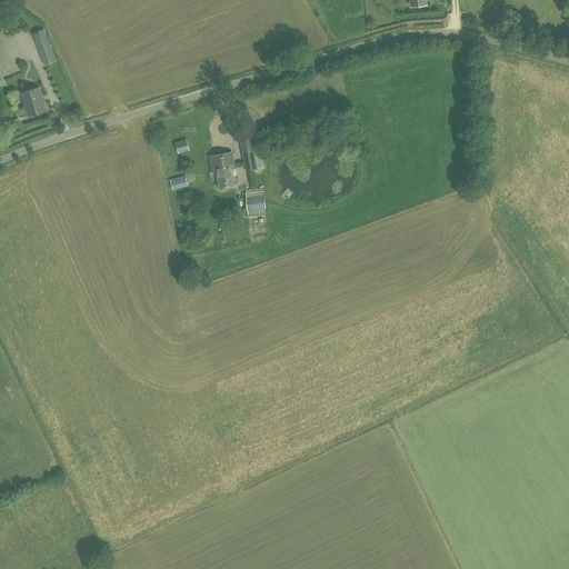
[(36,40),(36,42),(45,65),(47,63),(57,60),(48,36),(36,40)]
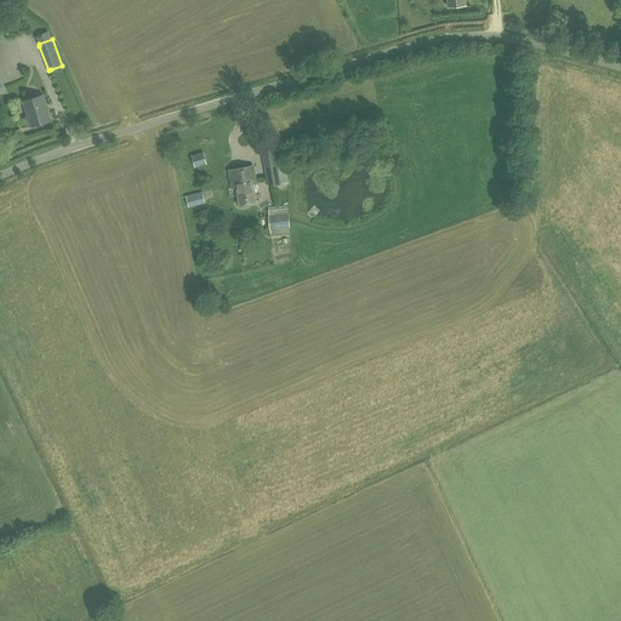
[(32,126),(51,120),(44,96),(23,102),(28,117),(26,118),(28,126),(30,125),(32,126)]
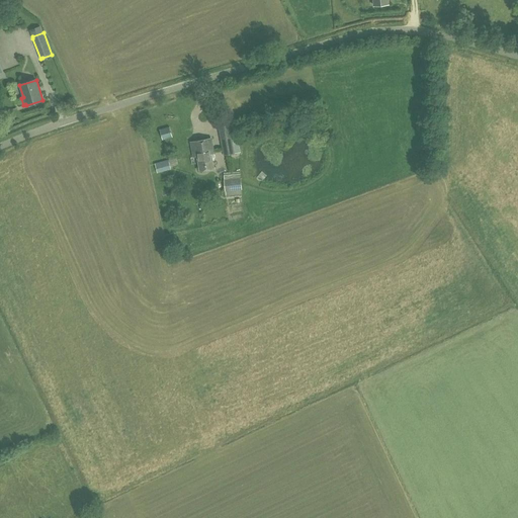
[(219,126),(221,139),(224,155),(235,153),(230,124),(219,126)]
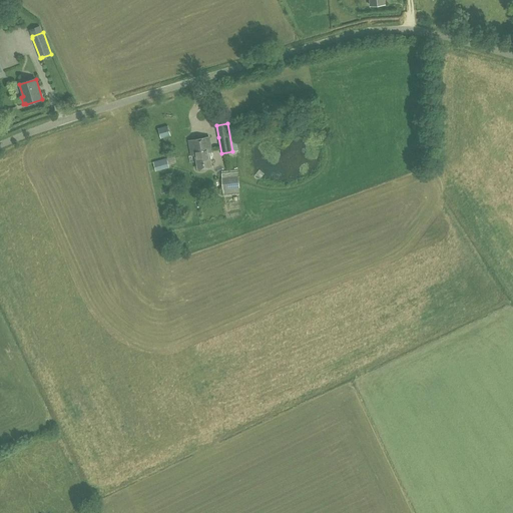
[(161,139),(170,136),(167,125),(157,127),(161,139)]
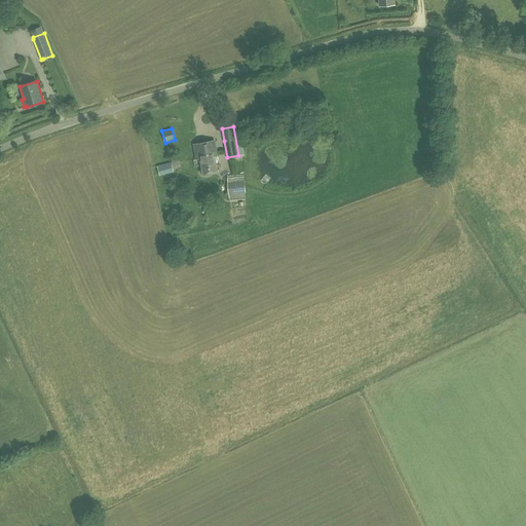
[(215,156),(218,156),(215,141),(193,145),(196,159),(199,158),(202,173),(217,171),(215,156)]
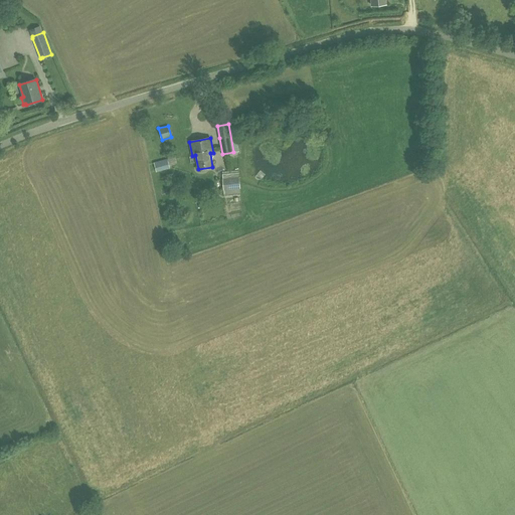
[(167,158),(153,162),(156,172),(170,169),(167,158)]
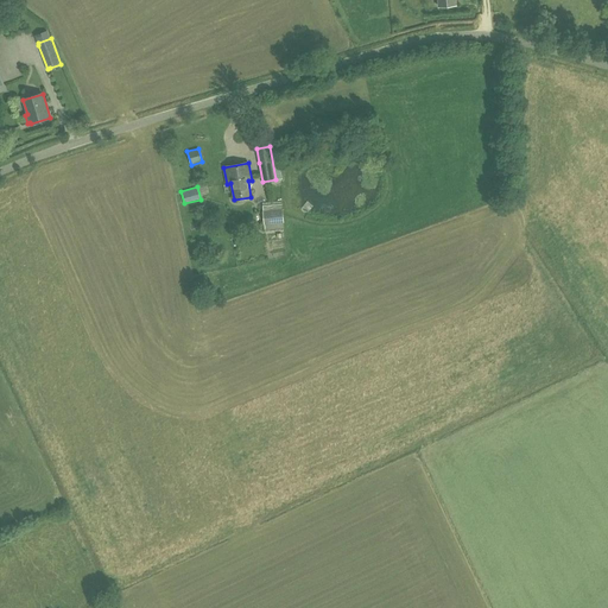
[(263,211),(264,225),(283,222),(283,210),(263,211)]
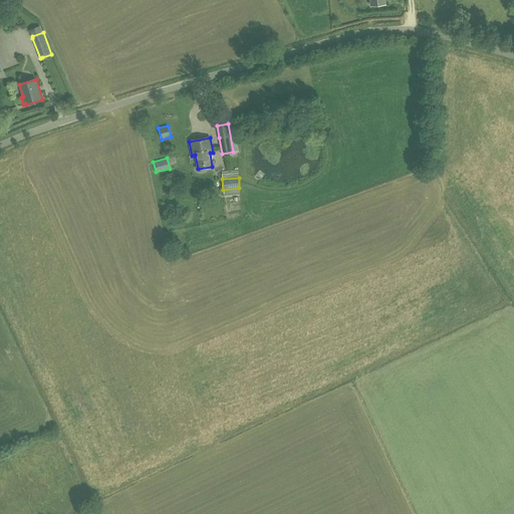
[(188,201),(189,193),(176,193),(176,201),(188,201)]
